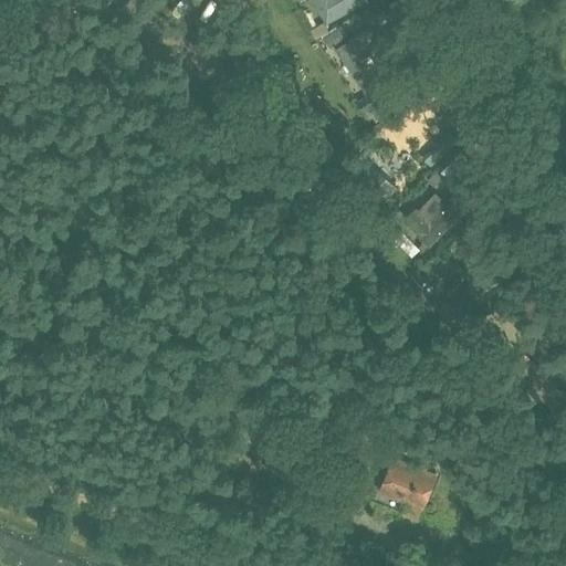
[(315,0),(327,21),(363,0),(315,0)]
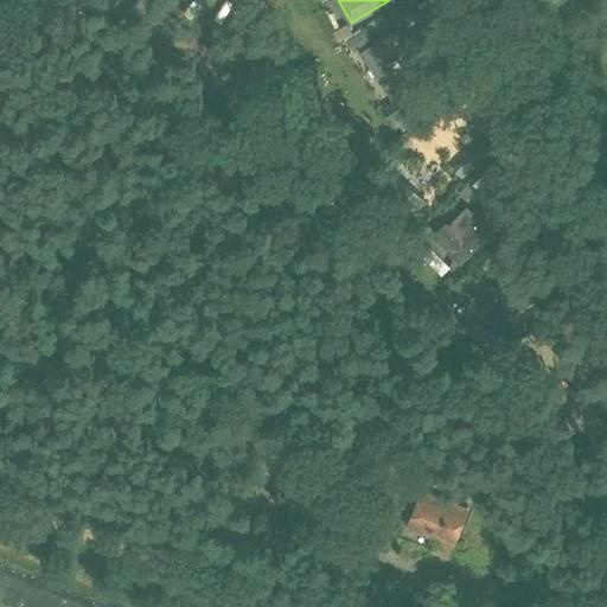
[(402,178),(363,218),(387,242),(426,202),(402,178)]
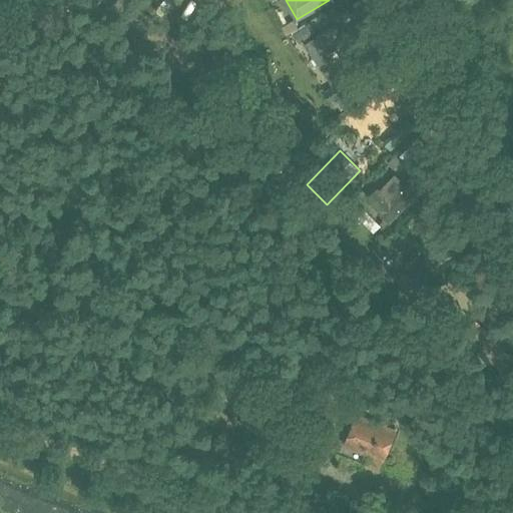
[(383,229),(390,222),(425,186),(413,175),(406,183),(396,173),(381,191),(378,188),(368,200),(385,217),(379,223),(366,209),(359,216),(374,231),(380,225),(383,229)]
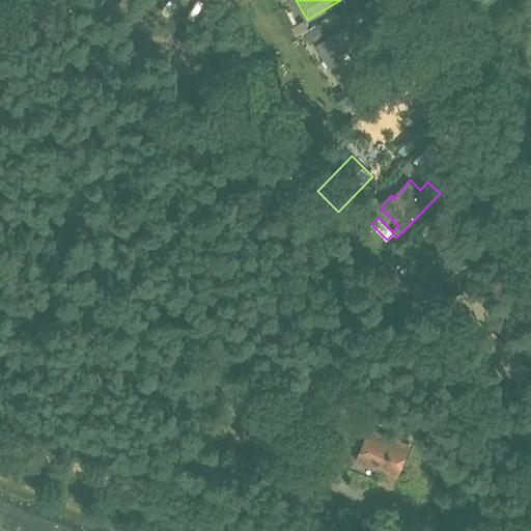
[(362,466),(382,474),(384,469),(397,474),(409,445),(375,431),(366,428),(353,463),(362,466)]
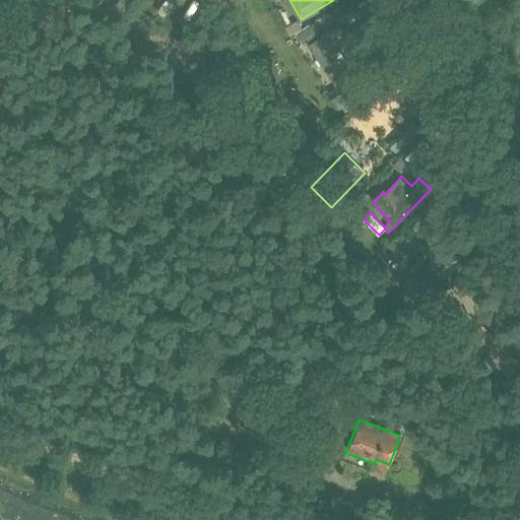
[(307,478),(319,468),(310,460),(298,472),(307,478)]
